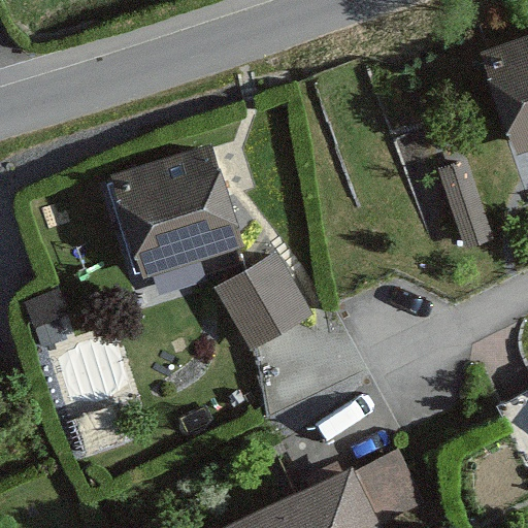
[(527,42),(479,61),(513,157),(527,151),(527,42)]
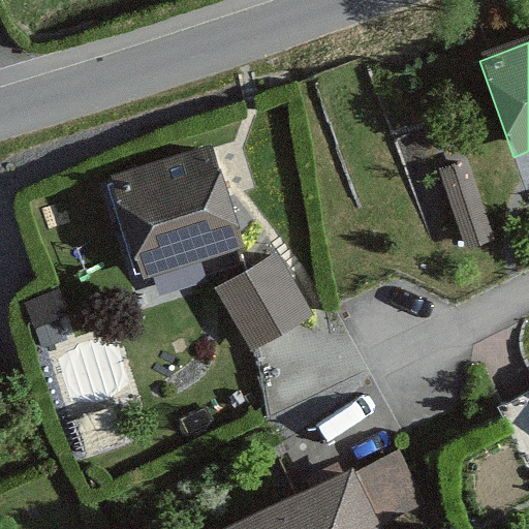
[(468,159),(440,169),(468,250),(497,240),(468,159)]
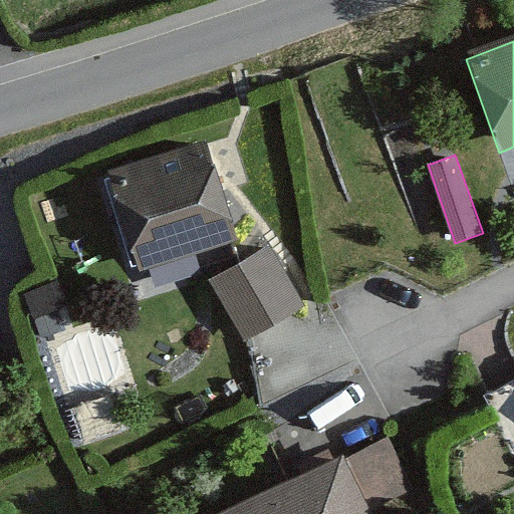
[(211,165),(119,193),(140,259),(232,231),(211,165)]
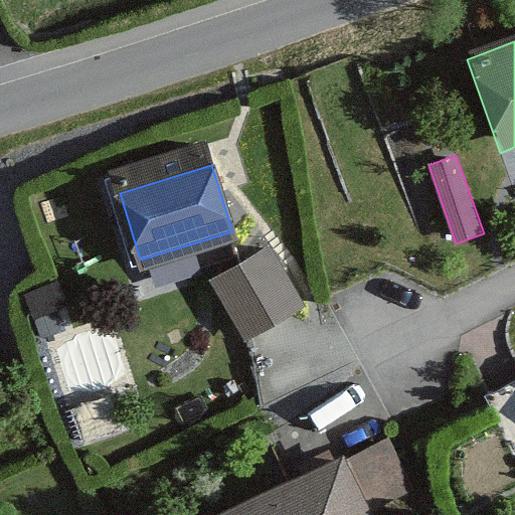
[(267,249),(215,279),(245,331),(298,302),(267,249)]
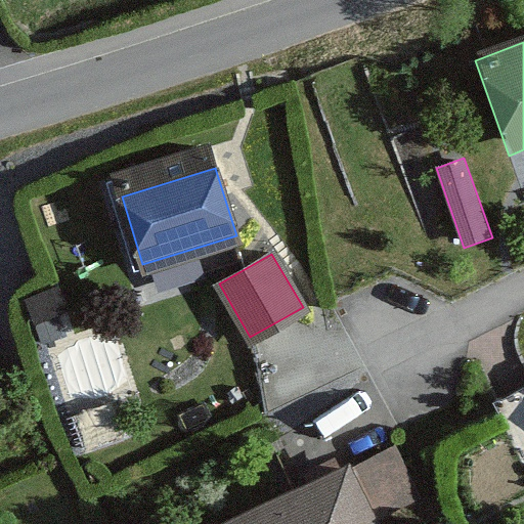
[(523,383),(490,399),(523,470),(523,383)]
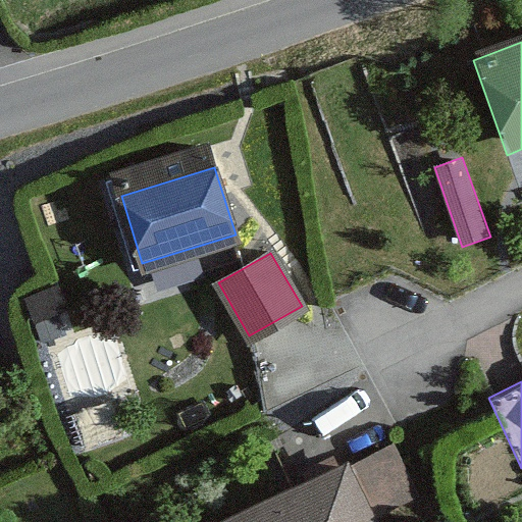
[(377,521),(351,460),(205,521),(377,521)]
